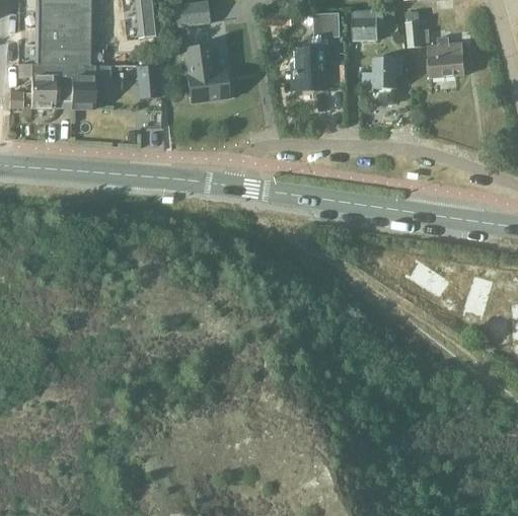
[(55,101),(63,101),(64,0),(38,0),(38,64),(25,64),(22,65),(22,76),(31,76),(31,108),(55,108),(55,101)]
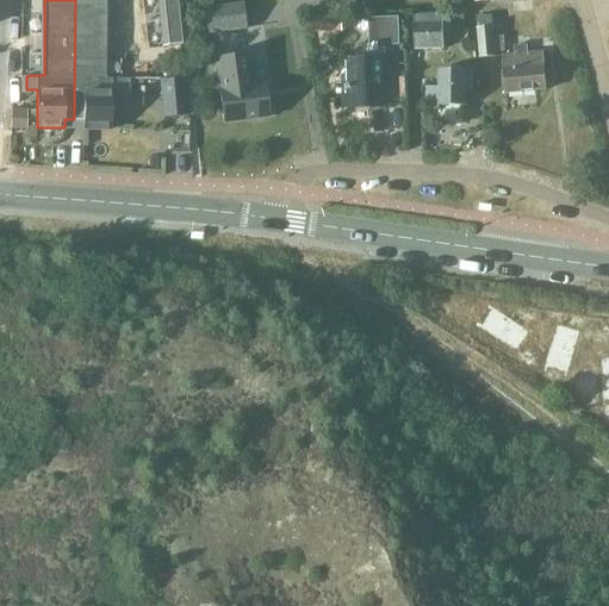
[(75,0),(74,119),(84,119),(84,129),(112,129),(112,99),(129,100),(129,79),(105,79),(106,0),(75,0)]
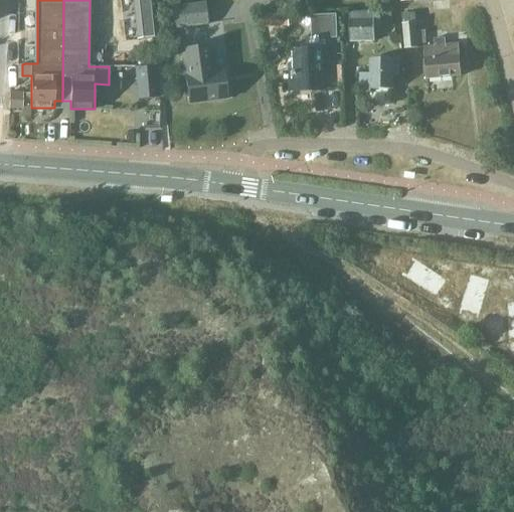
[(133,0),(137,37),(157,35),(152,0),(133,0)]
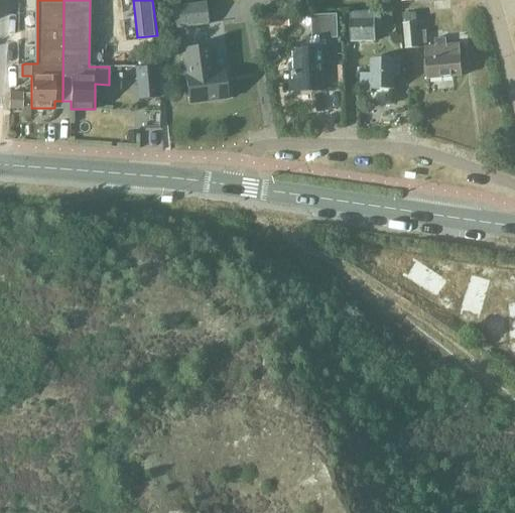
[(174,5),(175,27),(209,25),(208,4),(174,5)]
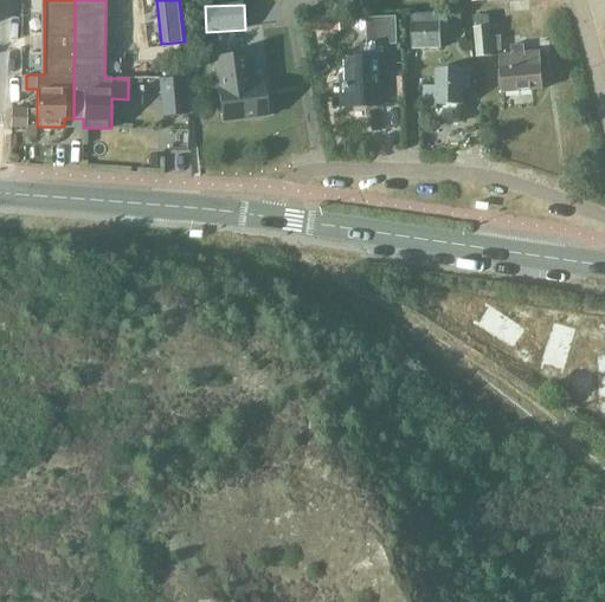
[(411,11),(411,20),(411,47),(441,46),(441,30),(446,30),(446,10),(411,11)]
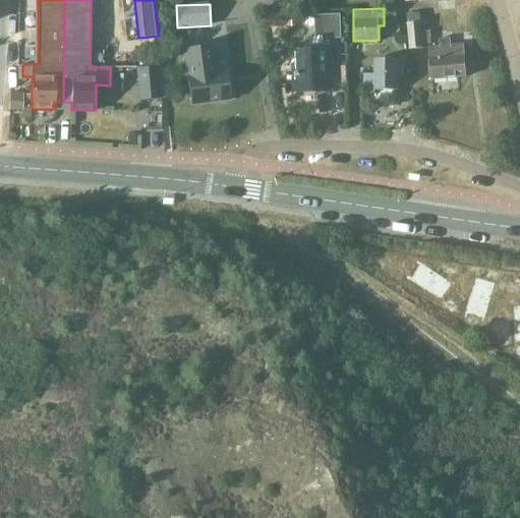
[(406,12),(408,47),(423,46),(422,42),(430,42),(429,29),(421,30),(420,11),(418,11),(406,11),(406,12)]
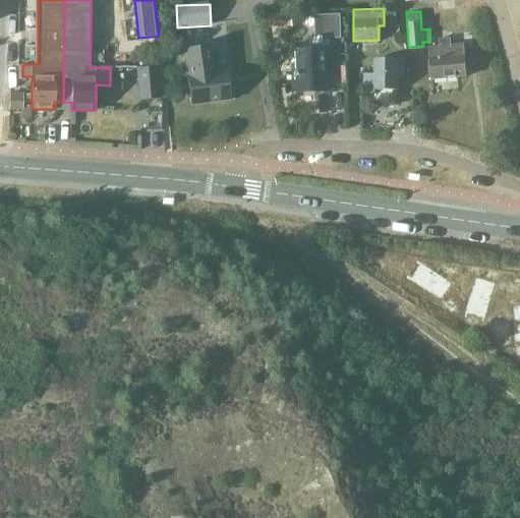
[(297,72),(287,72),(287,92),(326,91),(325,62),(339,62),(338,38),(341,38),(340,13),(314,14),(315,37),(312,37),(312,49),(297,49),(297,72)]
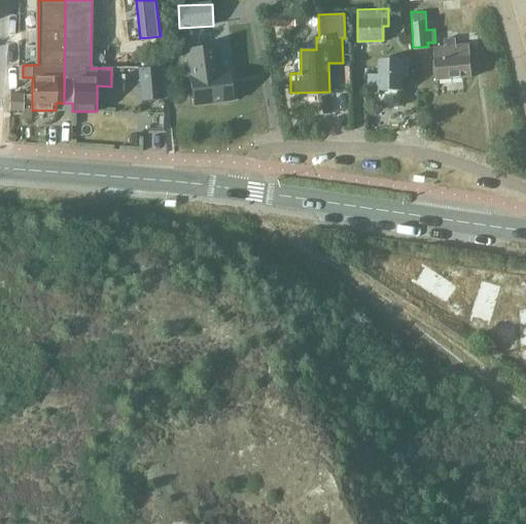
[(443,38),(444,46),(434,47),(436,79),(471,77),(469,45),(455,46),(455,37),(443,38)]
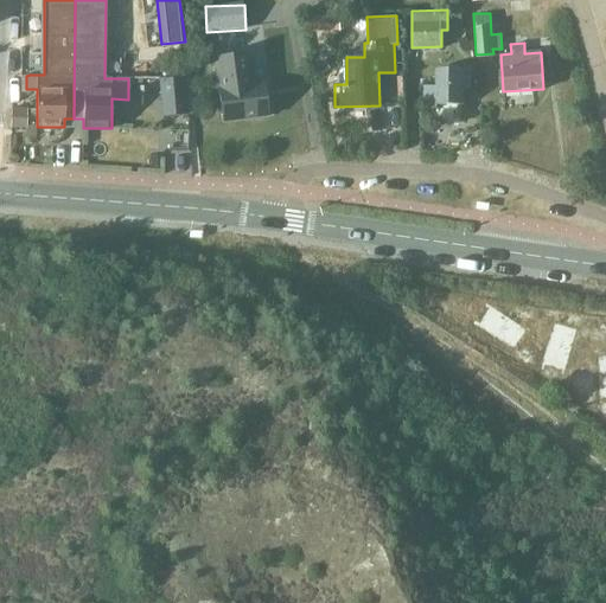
[(248,51),(212,53),(214,58),(222,121),(266,115),(261,81),(250,82),(248,51)]
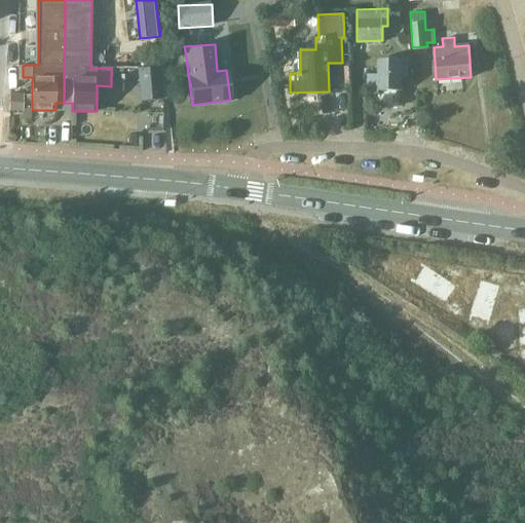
[(378,73),(367,73),(367,90),(378,90),(378,89),(401,89),(401,75),(406,75),(406,58),(378,59),(378,73)]
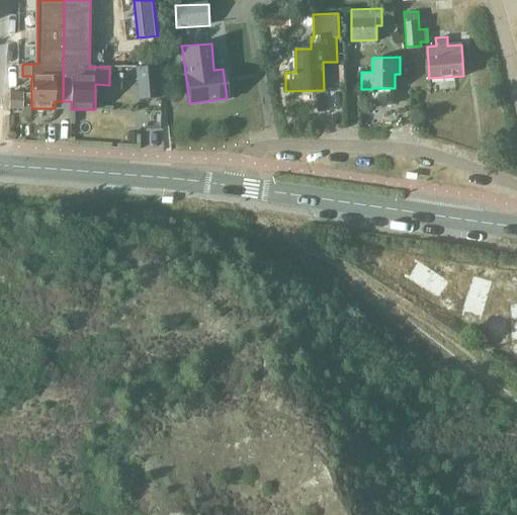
[(156,66),(136,66),(137,83),(137,86),(158,84),(157,81),(156,66)]
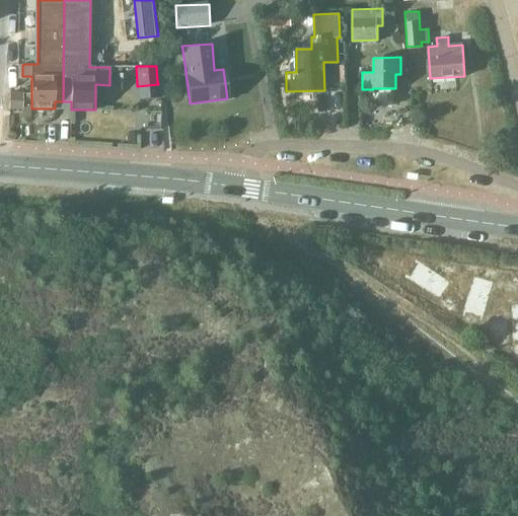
[(9,92),(8,107),(21,107),(21,92),(9,92)]
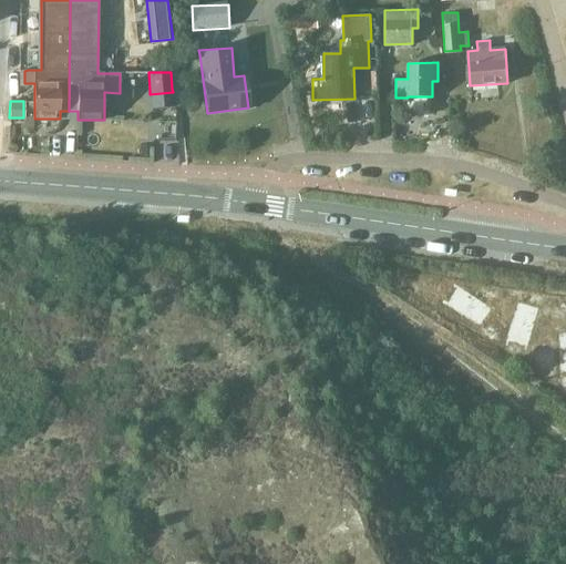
[(471,280),(459,299),(492,320),(504,301),(471,280)]
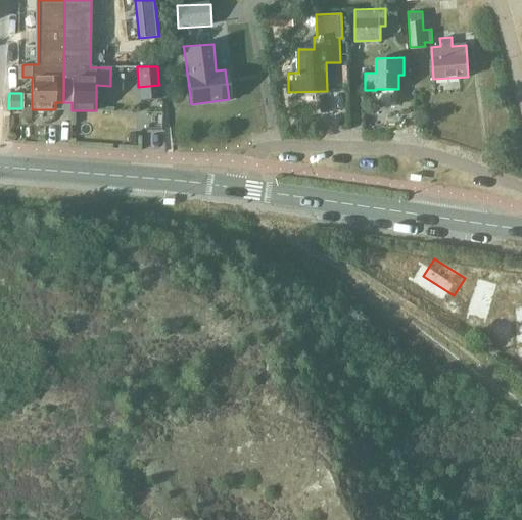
[(488,275),(477,310),(496,317),(508,282),(488,275)]
